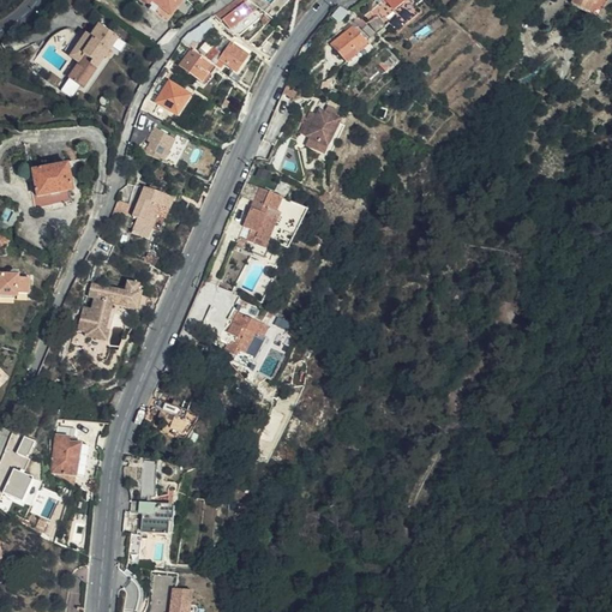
[(139,0),(144,4),(148,0),(167,12),(175,0),(139,0)]
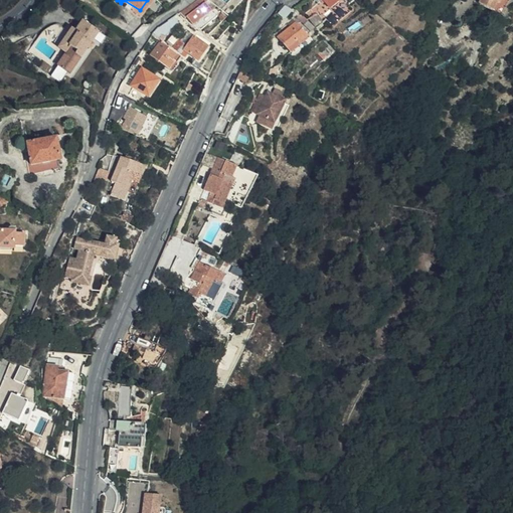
[(213,4),(210,0),(190,0),(179,9),(184,15),(187,13),(193,20),(213,4)]
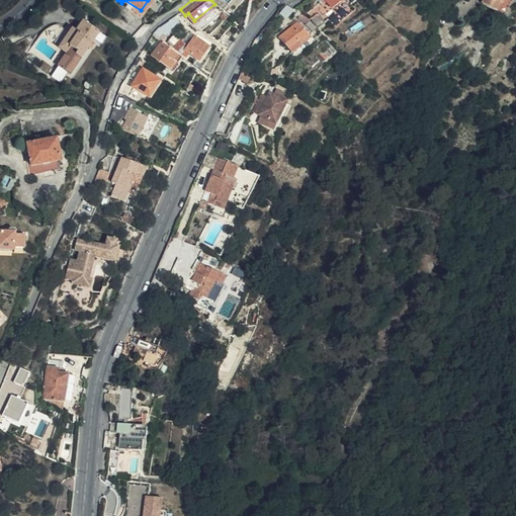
[(493,0),(489,0),(486,6),(493,10),(499,0),(493,0)]
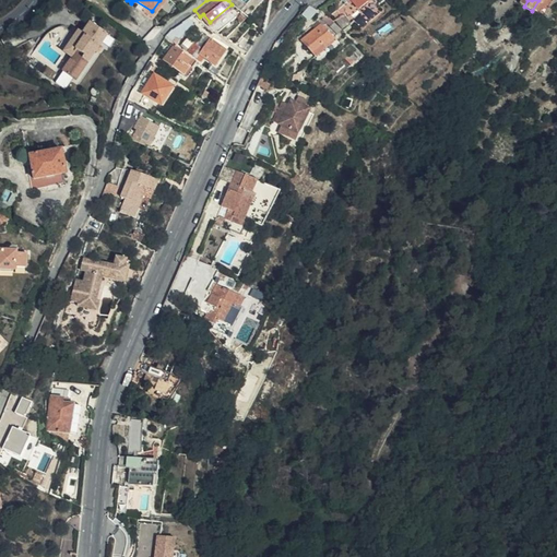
[(89,19),(81,31),(69,48),(76,55),(87,61),(108,32),(89,19)]
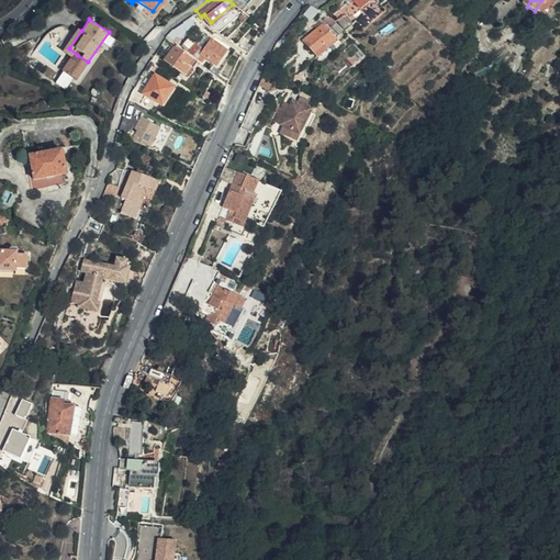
[(334,34),(322,20),(303,36),(315,51),(334,34)]
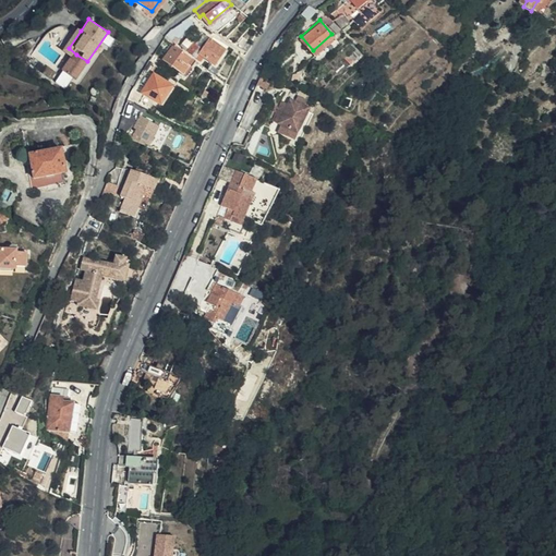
[(69,48),(81,31),(76,27),(61,50),(73,58),(76,55),(69,48)]
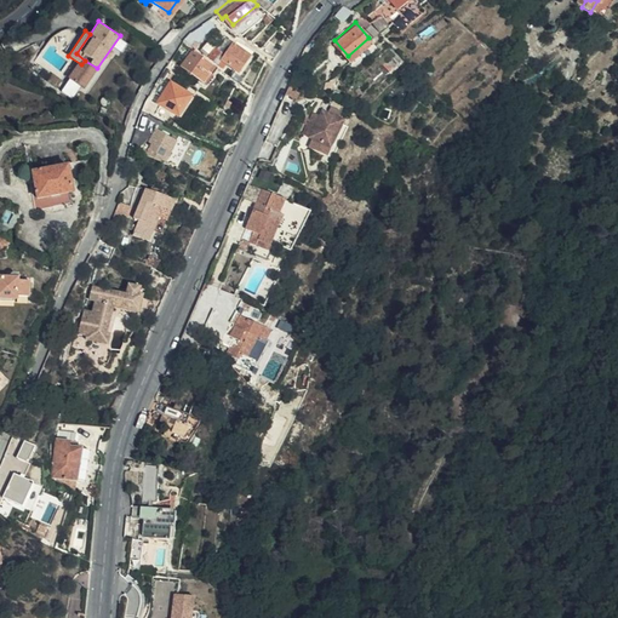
[(269,50),(275,43),(264,36),(259,45),(269,50)]
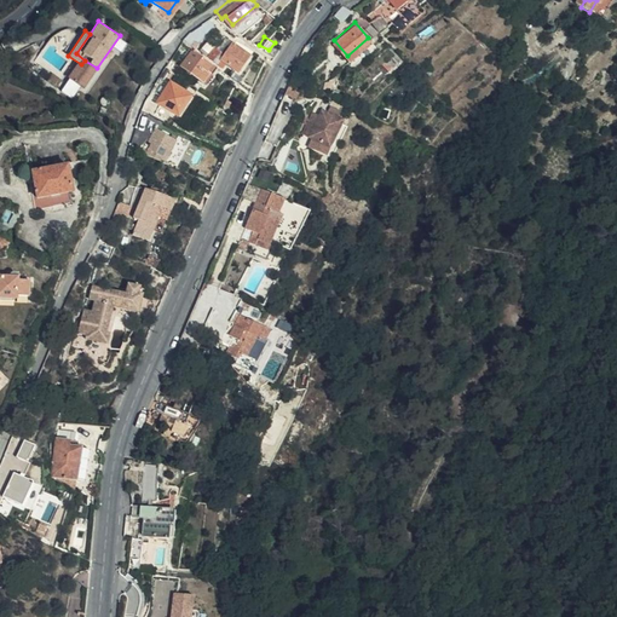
[(234,42),(243,50),(246,44),(237,38),(234,42)]
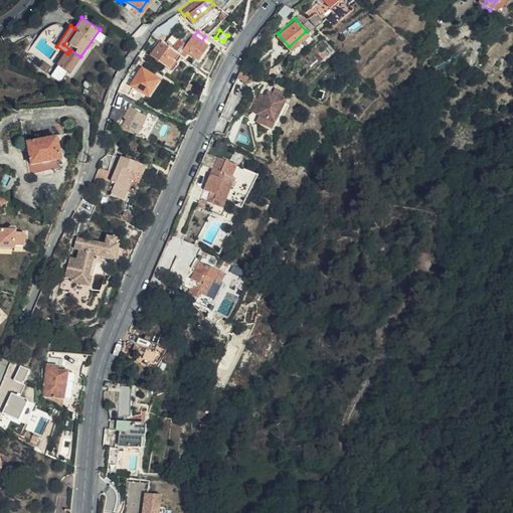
[(206,43),(202,41),(194,35),(193,34),(184,46),(197,56),(206,43)]
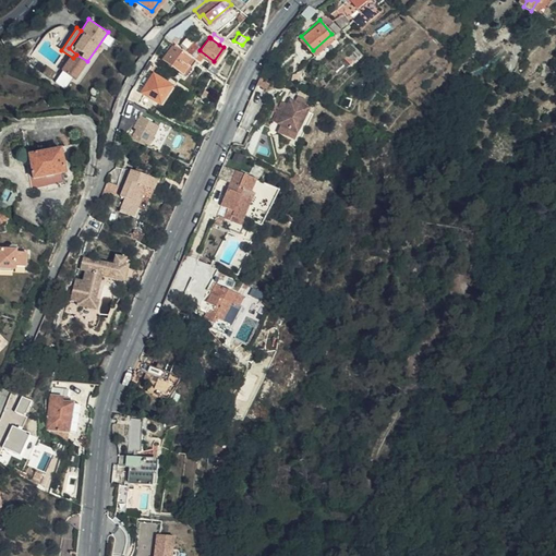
[(195,58),(173,41),(161,58),(182,72),(189,63),(191,64),(195,58)]
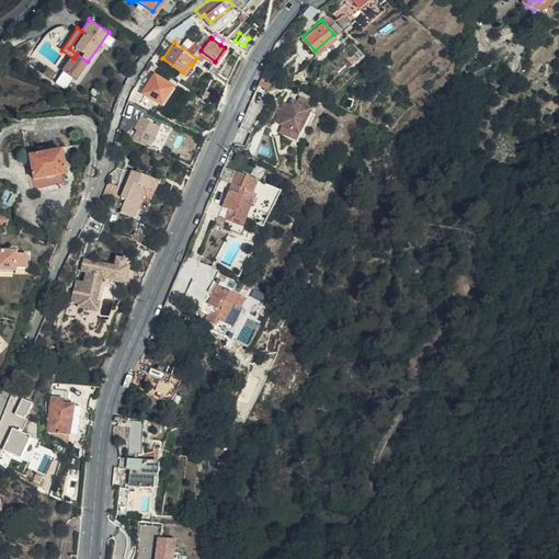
[(50,77),(55,70),(47,64),(42,71),(50,77)]
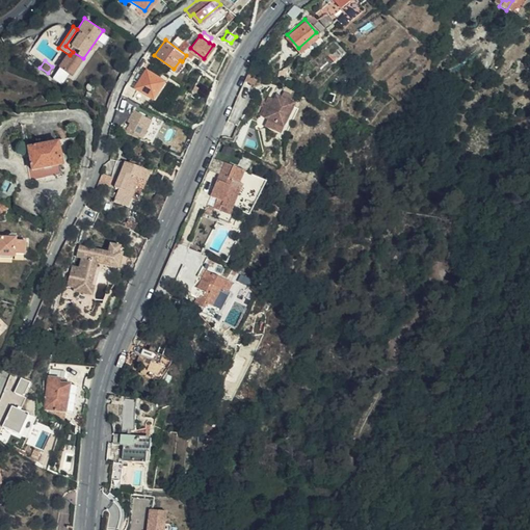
[(152,97),(162,80),(144,70),(134,86),(152,97)]
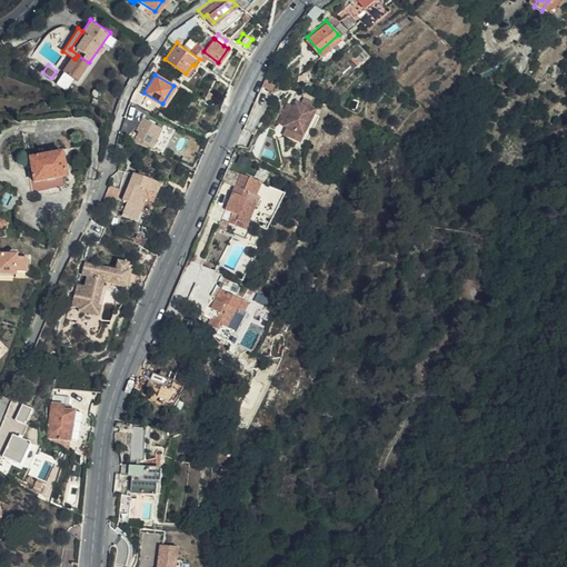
[(316,108),(295,99),(292,105),(284,125),(287,126),(305,133),(315,111),(316,108)]
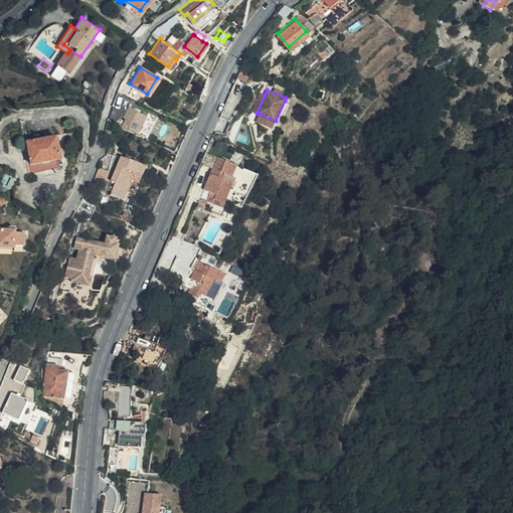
[(251,110),(257,113),(265,95),(260,92),(251,110)]
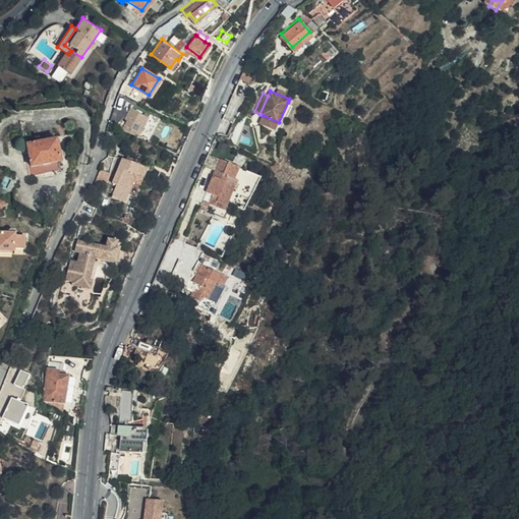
[(141,131),(149,116),(140,112),(140,111),(129,106),(121,119),(126,122),(125,124),(141,131)]
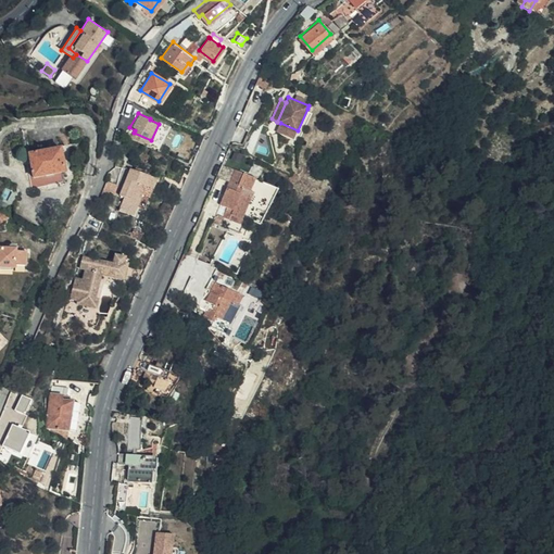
[(294,138),(298,130),(280,123),(277,130),(294,138)]
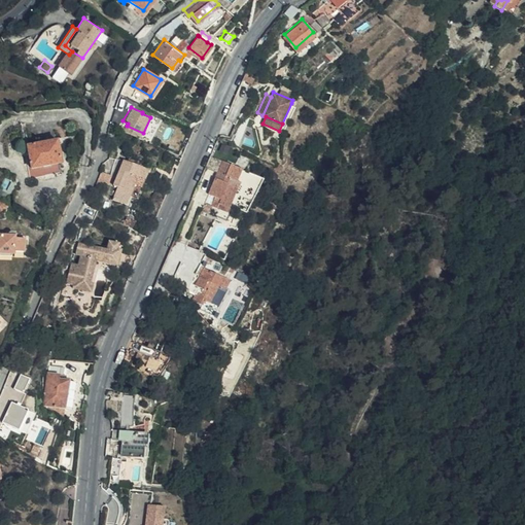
[(61,160),(58,139),(27,144),(31,166),(61,160)]
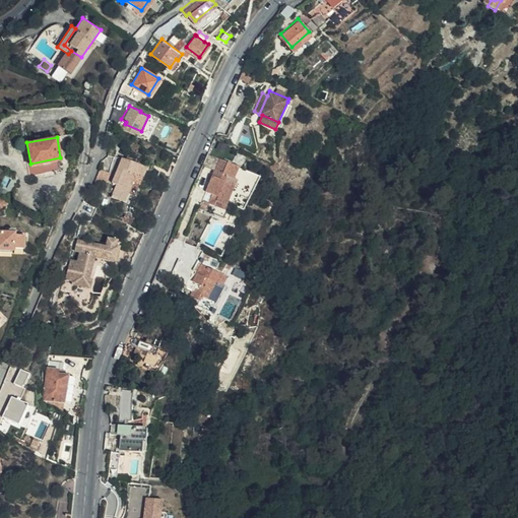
[(237,167),(207,151),(203,165),(211,169),(203,189),(210,192),(215,194),(212,199),(222,204),(234,178),(232,177),(237,167)]
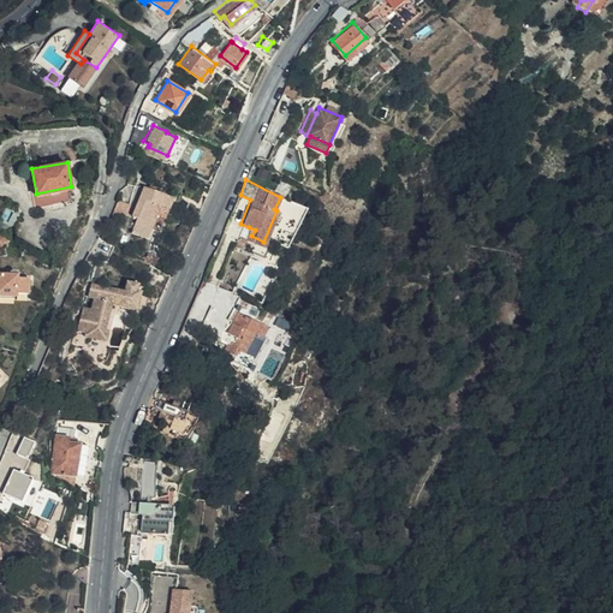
[(144,234),(156,208),(160,201),(170,204),(173,195),(143,183),(131,213),(135,215),(130,228),(144,234)]
